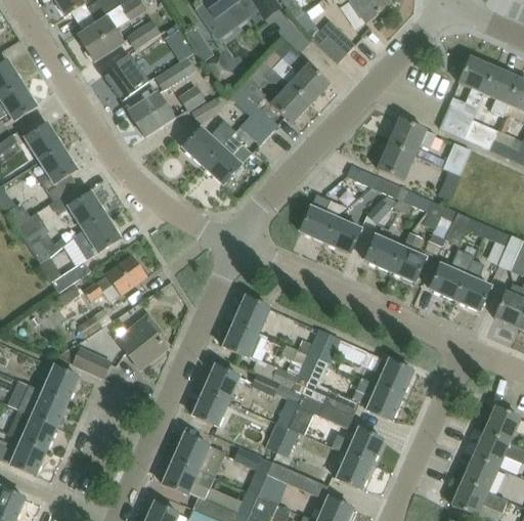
[(55,0),(66,15),(83,4),(86,2),(84,0),(55,0)]
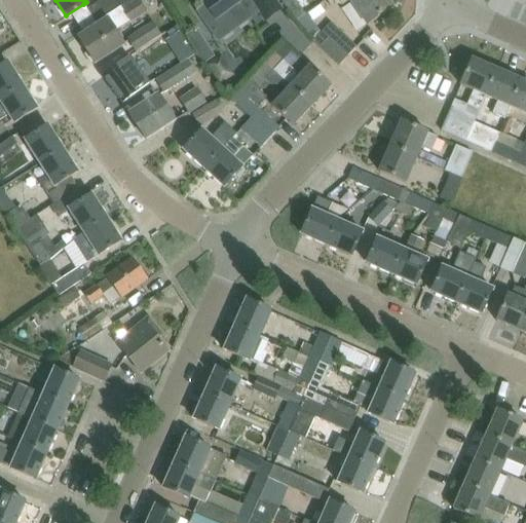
[(130,0),(122,6),(121,3),(105,13),(107,17),(78,35),(96,62),(125,42),(117,28),(129,20),(130,21),(147,9),(140,0),(130,0)]
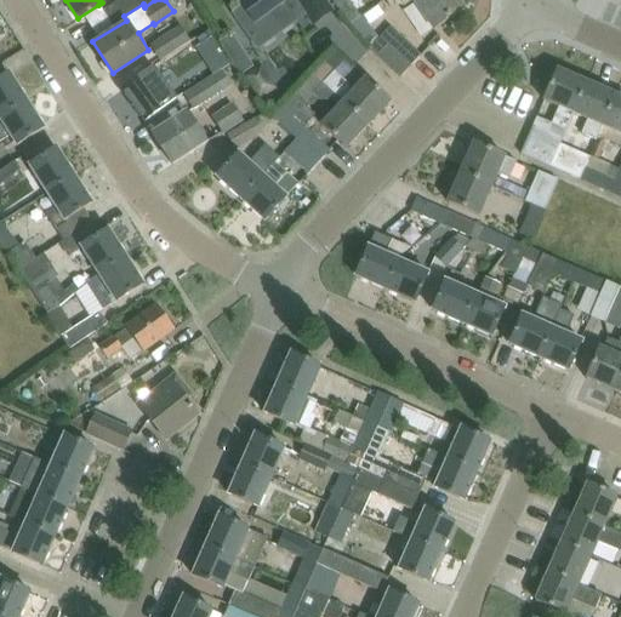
[(114,0),(104,6),(113,20),(142,0),(114,0)]
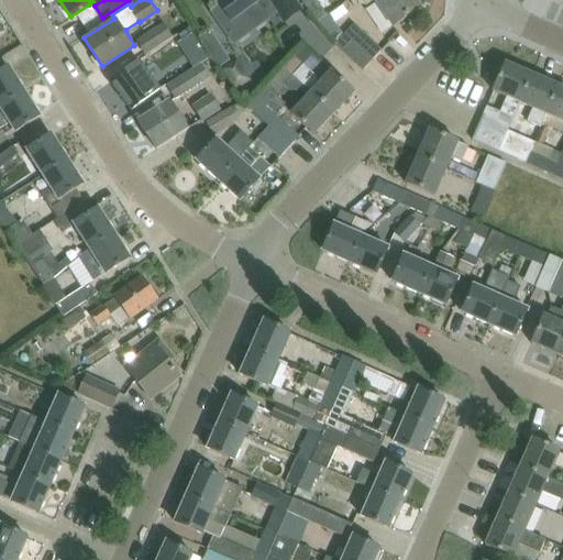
[(268,15),(265,10),(257,0),(219,0),(222,6),(213,12),(233,41),(268,15)]
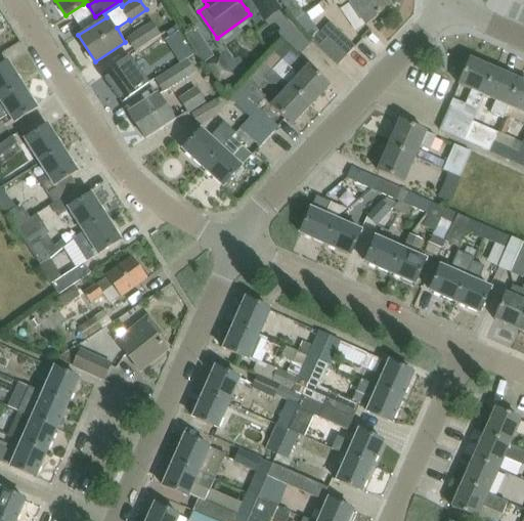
[(239,0),(247,9),(254,3),(264,17),(279,6),(274,0),(239,0)]
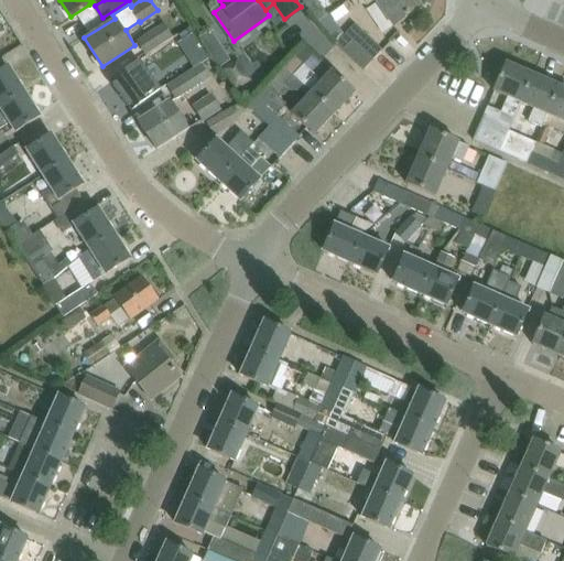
[(327,12),(318,0),(303,0),(316,20),(327,12)]
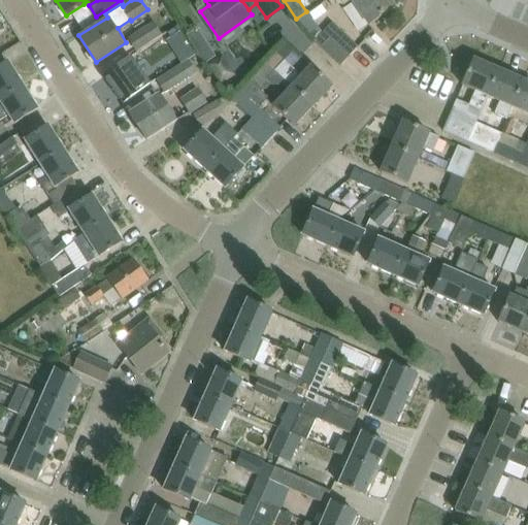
[(352,0),(368,24),(394,5),(390,0),(352,0)]
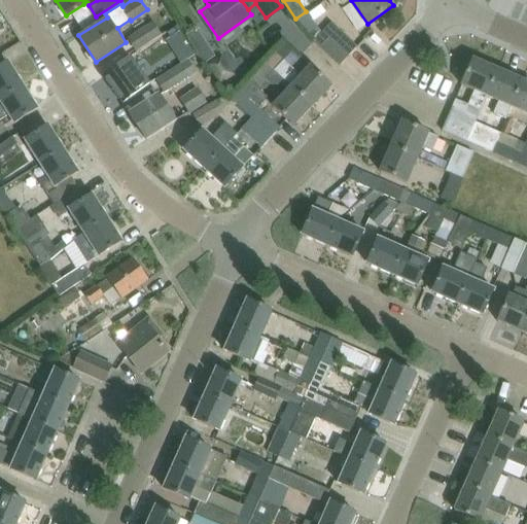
[(322,29),(306,11),(295,19),(315,38),(313,39),(339,64),(357,44),(331,20),(322,29)]
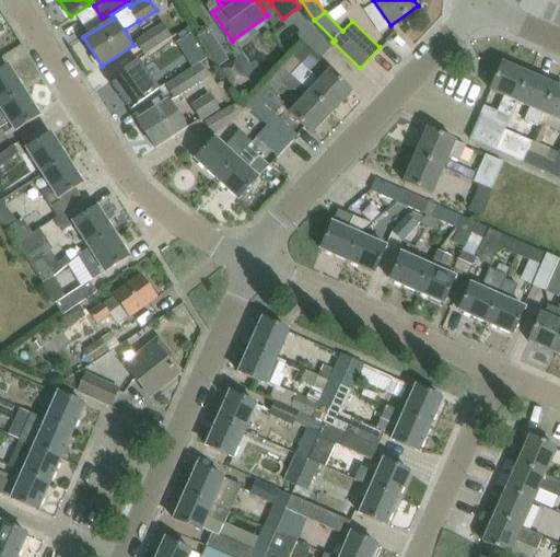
[(162,20),(137,36),(147,50),(149,49),(160,42),(172,34),(162,20)]
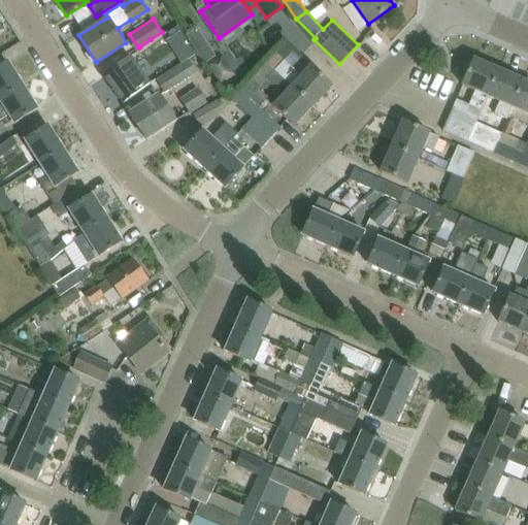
[(215,55),(209,46),(197,26),(186,33),(204,62),(215,55)]
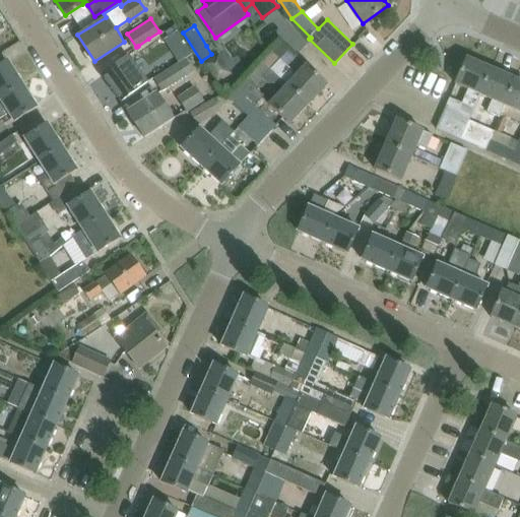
[(266,55),(262,59),(270,67),(287,83),(308,103),(327,83),(306,63),(297,73),(286,64),(279,57),(288,48),(280,40),(266,55)]
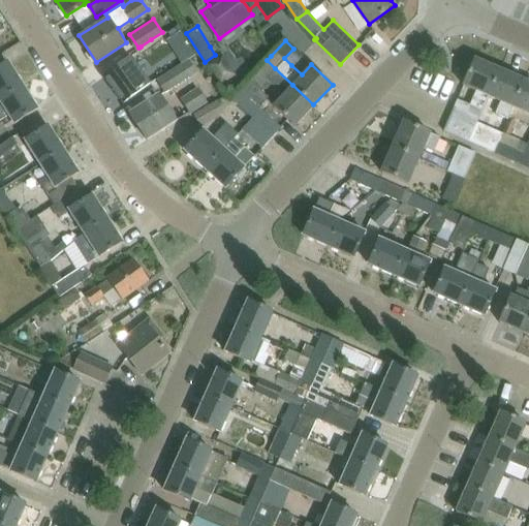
[(130,75),(141,67),(131,55),(103,74),(123,101),(141,89),(130,75)]
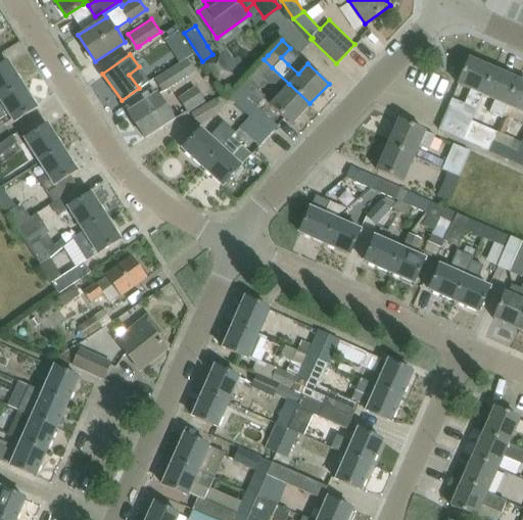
[(184,54),(169,65),(158,73),(154,76),(162,88),(192,66),(184,54)]
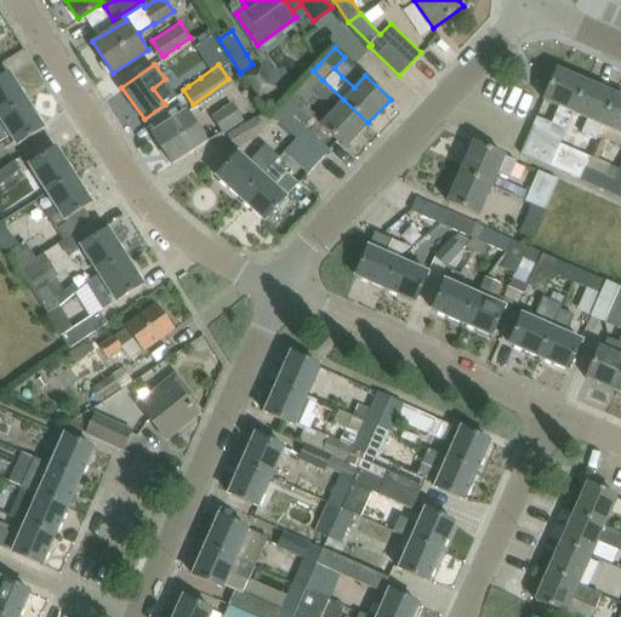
[(545,96),(543,98),(558,104),(551,121),(565,127),(573,110),(574,110),(587,79),(557,67),(545,96)]
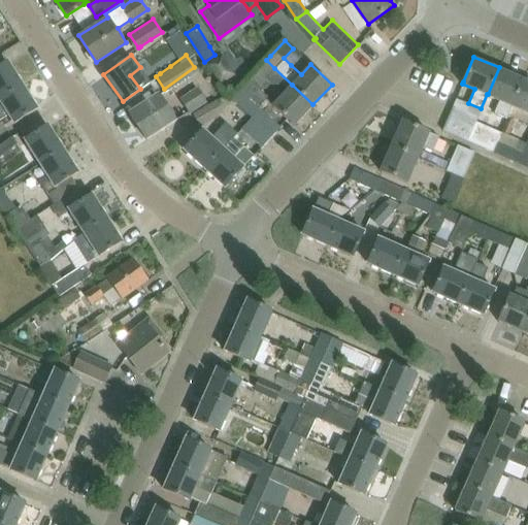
[(259,104),(268,95),(258,86),(274,68),(266,60),(240,87),(259,104)]
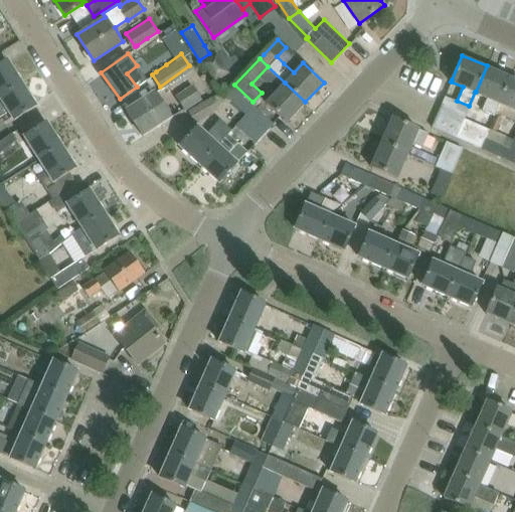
[(0,95),(22,81),(8,59),(0,63),(0,95)]
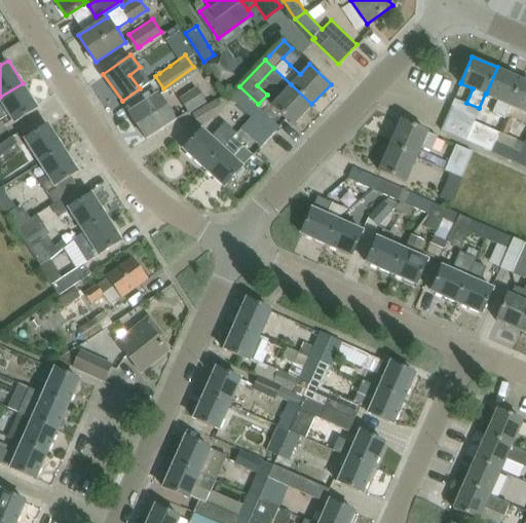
[(497,67),(486,94),(497,99),(492,110),(505,116),(506,113),(510,105),(522,78),(497,67)]
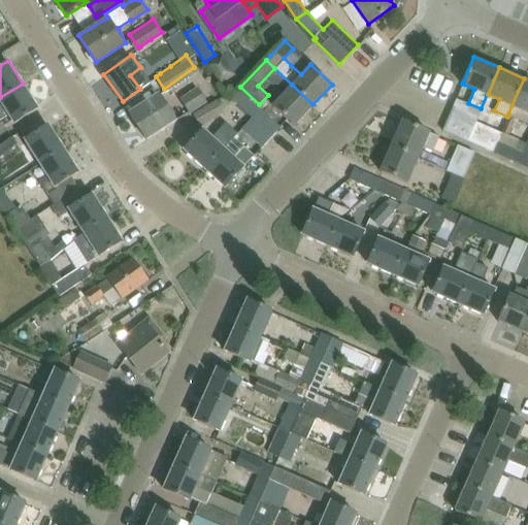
[(512,105),(508,113),(527,121),(527,79),(524,78),(512,105)]
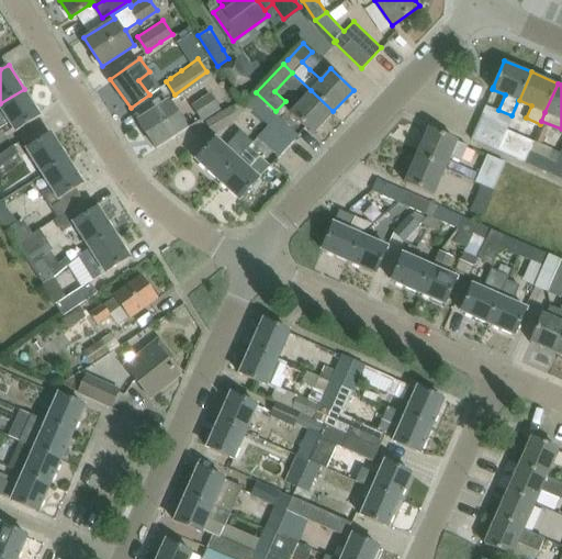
[(13,126),(15,130),(40,114),(24,89),(0,103),(0,151),(12,144),(4,132),(13,126)]
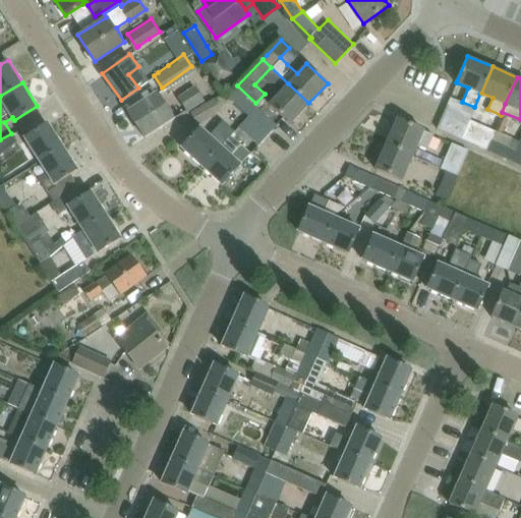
[(288,83),(270,103),(276,109),(283,116),(290,123),(291,122),(308,103),(288,83)]
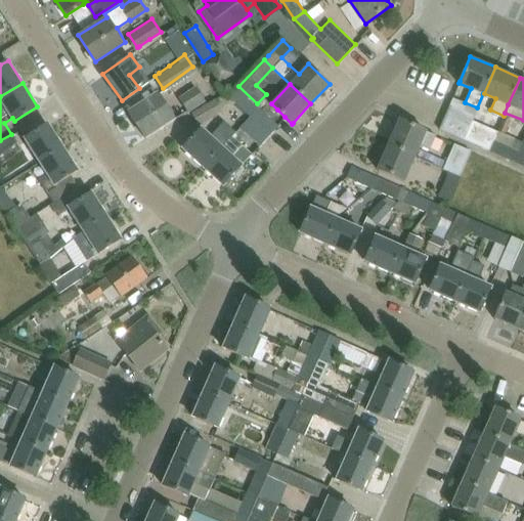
[(195,85),(179,95),(188,107),(204,97),(195,85)]
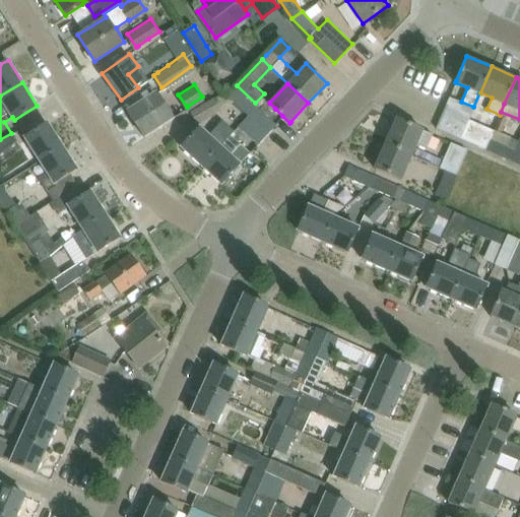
[(228,95),(247,114),(256,105),(237,86),(228,95)]
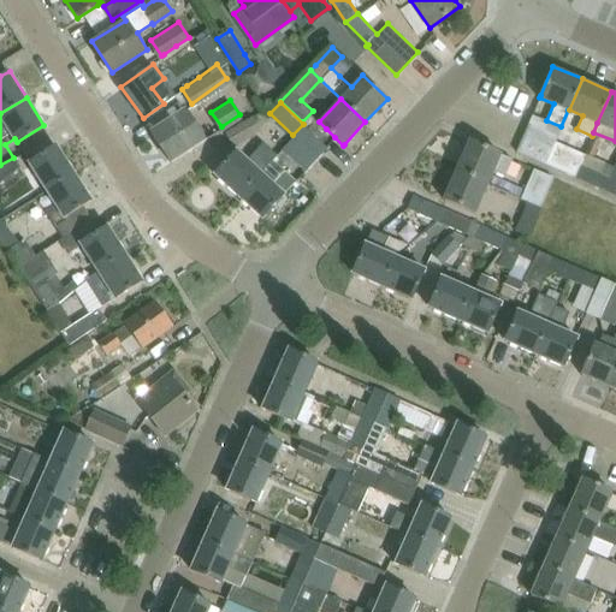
[(187,107),(152,130),(171,161),(206,138),(187,107)]
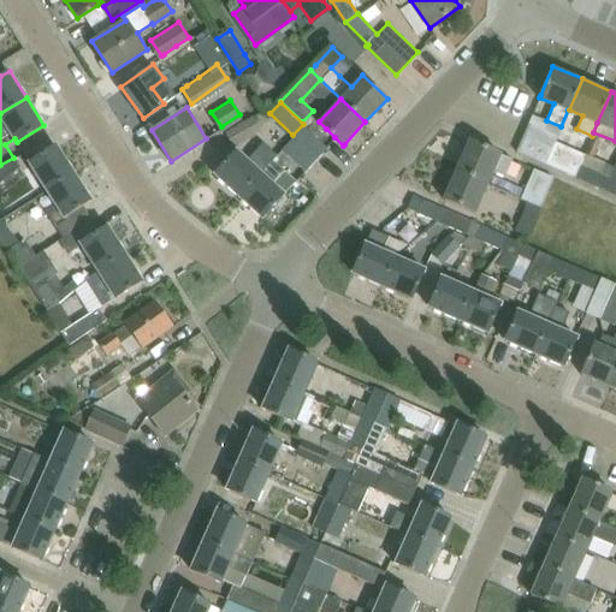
[(234,144),(261,130),(253,114),(225,129),(234,144)]
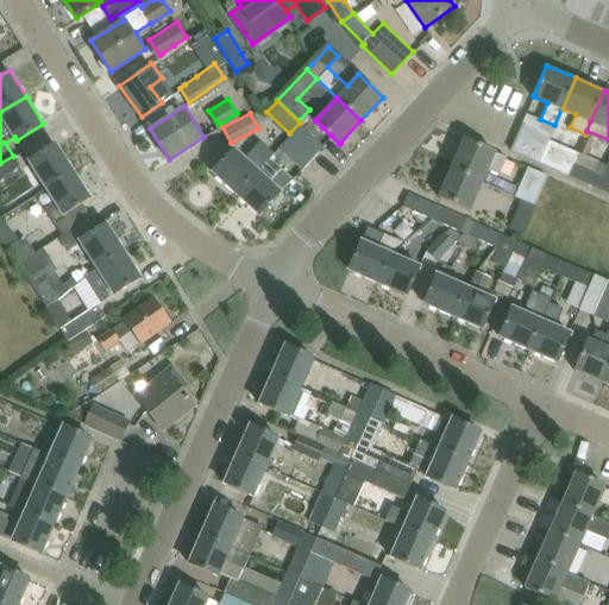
[(522,121),(510,147),(539,161),(548,139),(551,134),(554,125),(540,119),(537,127),(522,121)]
